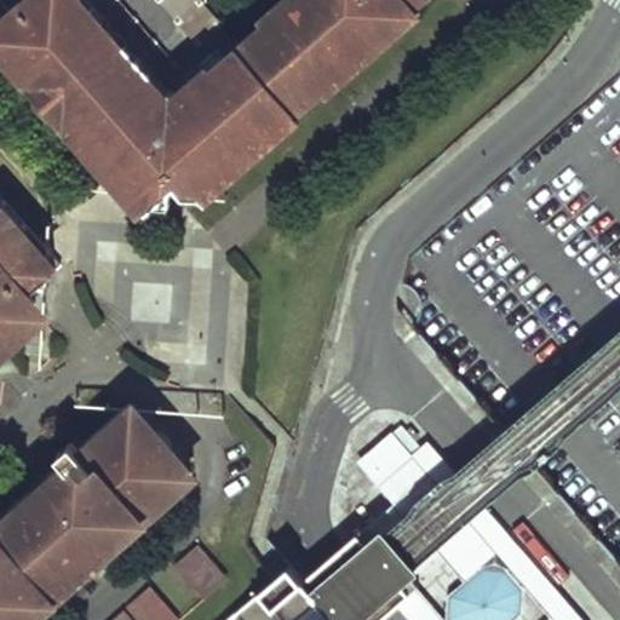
[(293,116),(290,113),(234,45),(233,45),(193,0),(27,0),(0,23),(0,47),(29,82),(26,85),(64,128),(68,127),(110,176),(112,177),(116,173),(126,184),(121,189),(143,214),(172,190),(179,200),(196,200),(293,116)]
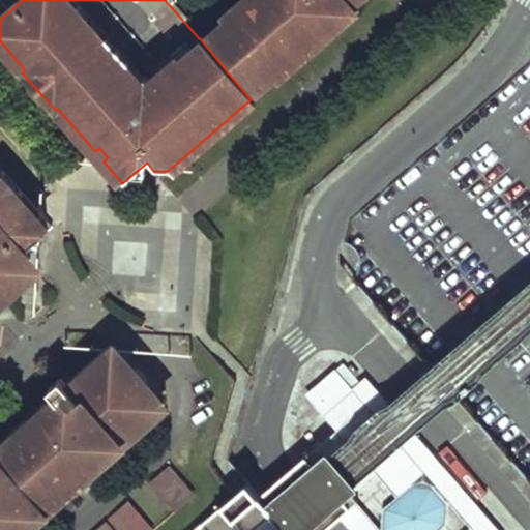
[(270,78),(272,80),(312,47),(272,0),(217,0),(229,12),(200,38),(247,96),(270,78)]
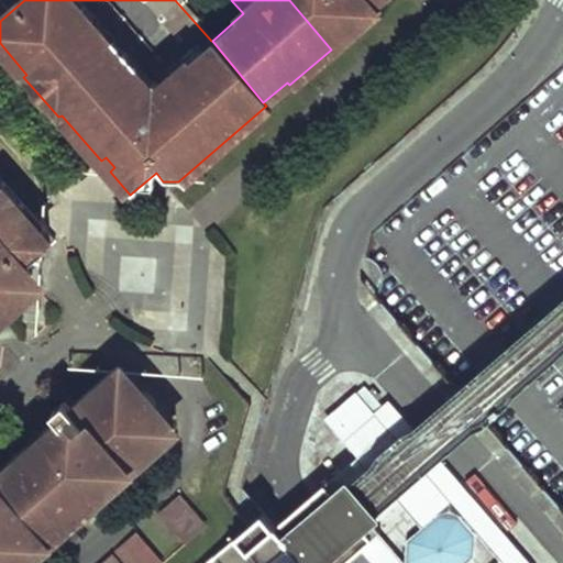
[(289,0),(331,50),(349,34),(319,0),(289,0)]
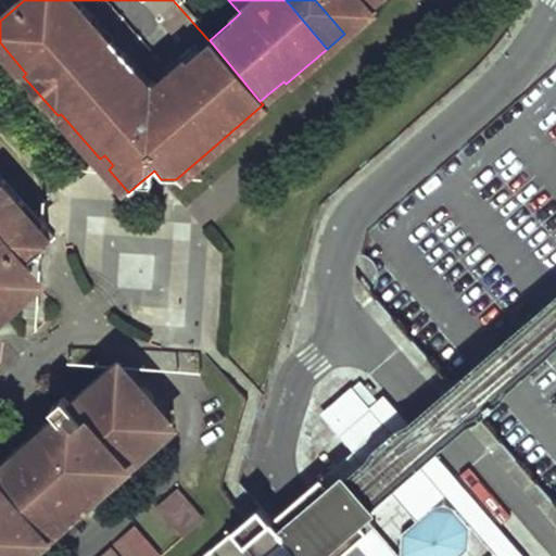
[(315,0),(344,34),(364,16),(367,7),(374,0),(315,0)]
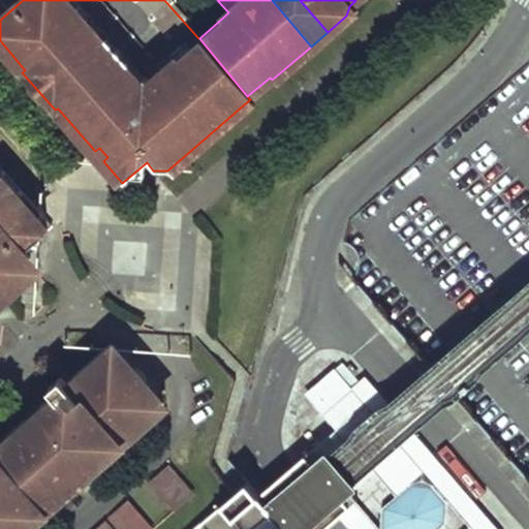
[(25,70),(0,40),(0,51),(23,76),(24,82),(27,87),(31,95),(33,97),(35,100),(39,103),(45,107),(52,111),(89,154),(94,150),(58,109),(55,110),(22,72),(25,70)]
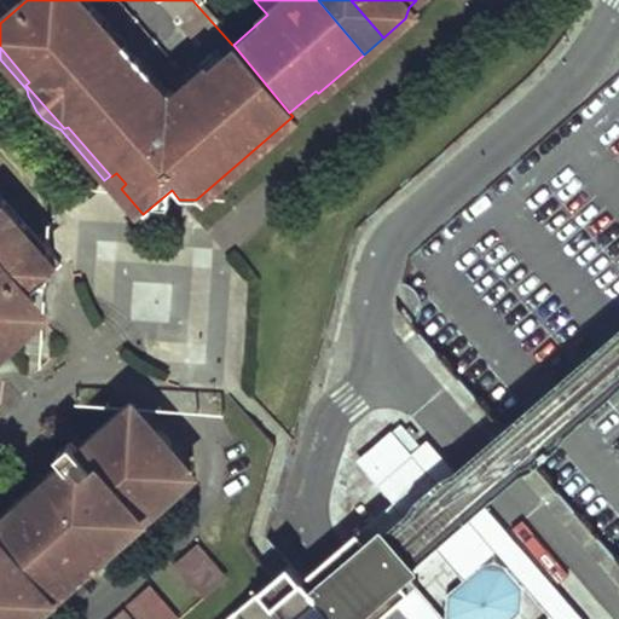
[(111,177),(121,189),(126,184),(116,173),(111,177)]
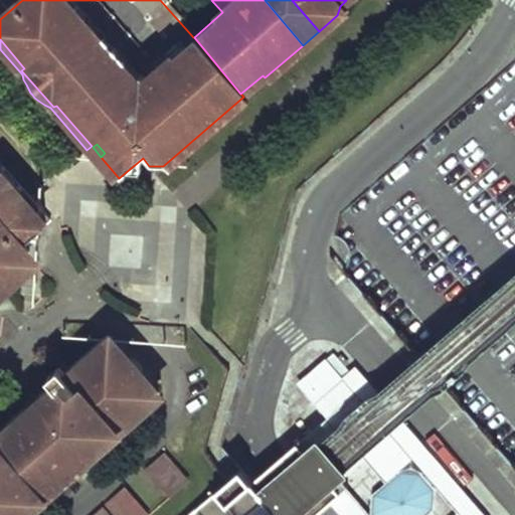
[(0,291),(11,282),(5,275),(20,262),(13,253),(20,247),(47,224),(0,169),(0,291)]
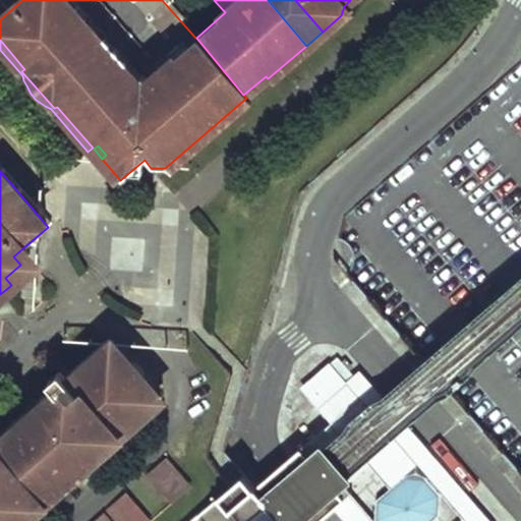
[(11,285),(24,273),(27,258),(20,250),(13,256),(20,265),(5,278),(11,285)]
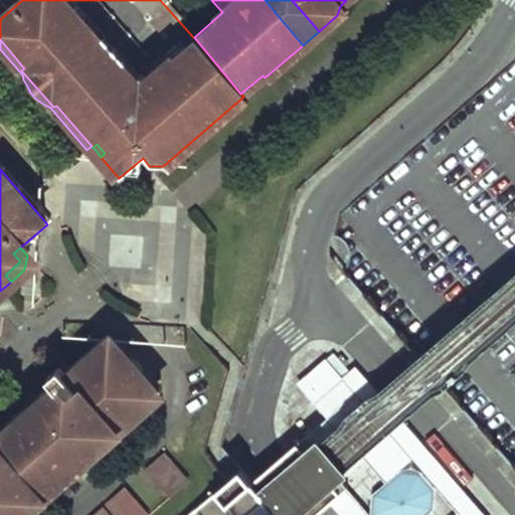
[(43,390),(0,430),(0,514),(35,514),(172,393),(116,329),(65,370),(61,366),(48,377),(53,382),(43,390)]
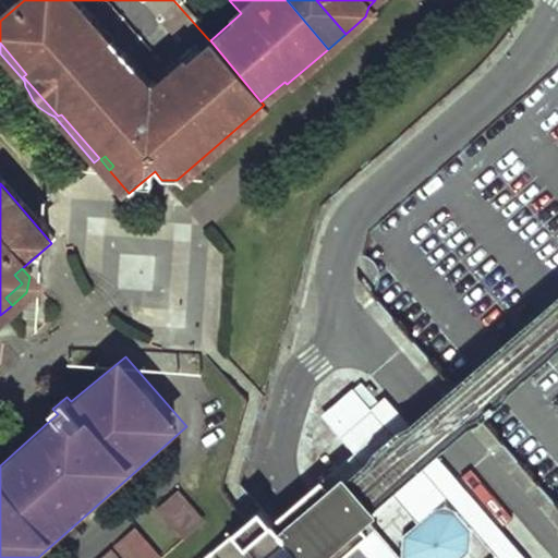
[(363,378),(350,390),(370,411),(383,399),(363,378)]
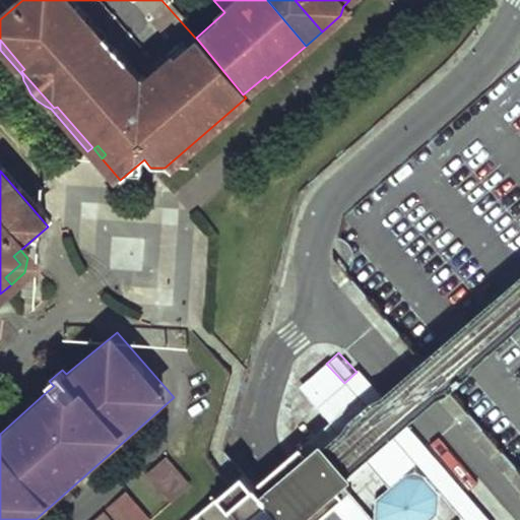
[(332,421),(310,441),(309,439),(273,470),(258,483),(289,519),(321,519),(334,507),(345,519),(426,519),(440,509),(441,493),(463,517),(459,519),(489,519),(356,372),(344,383),(326,364),(301,386),(332,421)]
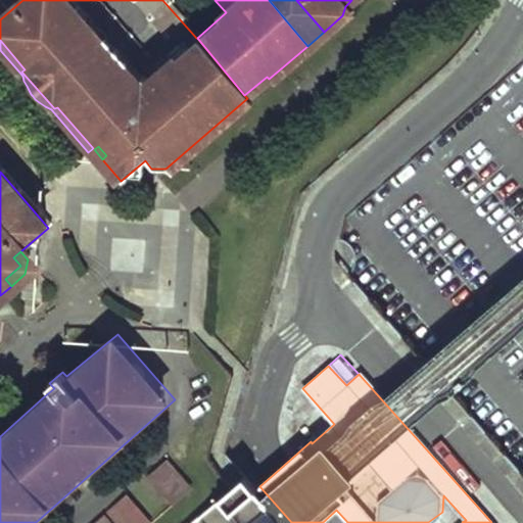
[(439,370),(438,370),(436,370),(434,372),(433,373),(433,375),(434,377),(435,378),(436,379),(439,379),(440,379),(442,378),(442,377),(443,375),(443,374),(442,372),(441,371),(440,370),(439,370)]
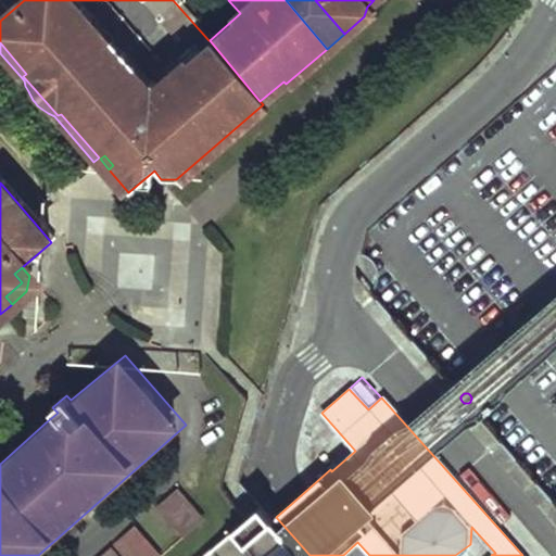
[(179,488),(156,508),(185,540),(207,520),(179,488)]
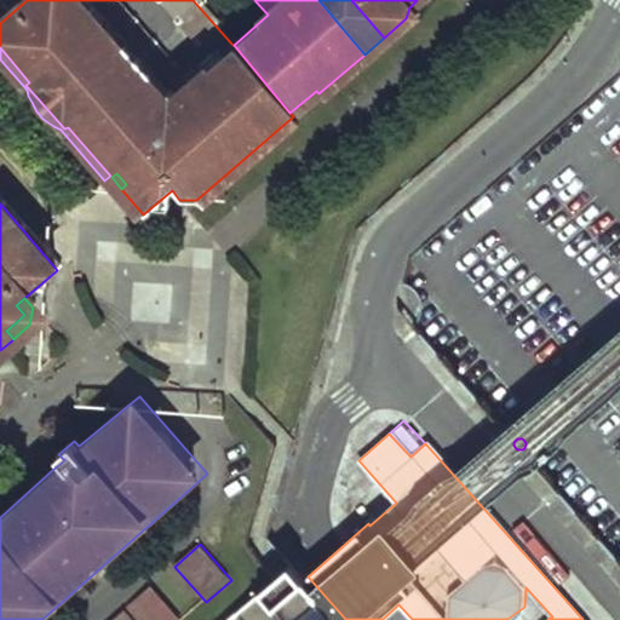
[(345,619),(308,577),(282,550),(268,562),(211,619),(345,619)]
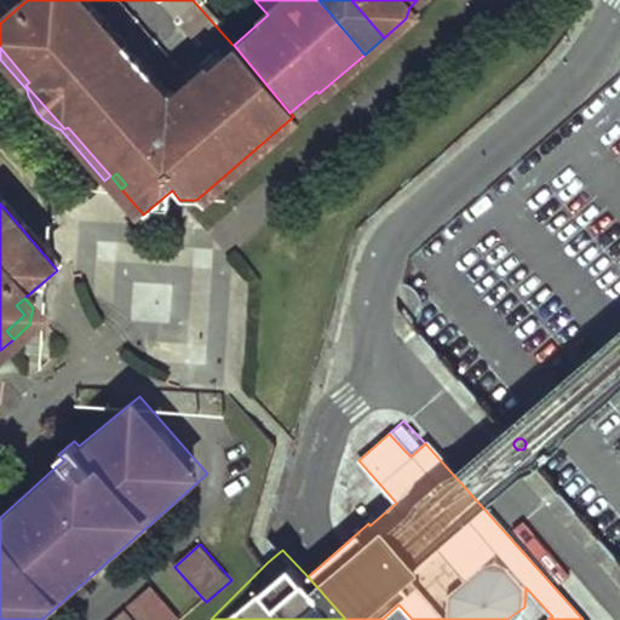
[(119,619),(182,619),(154,589),(119,619)]
